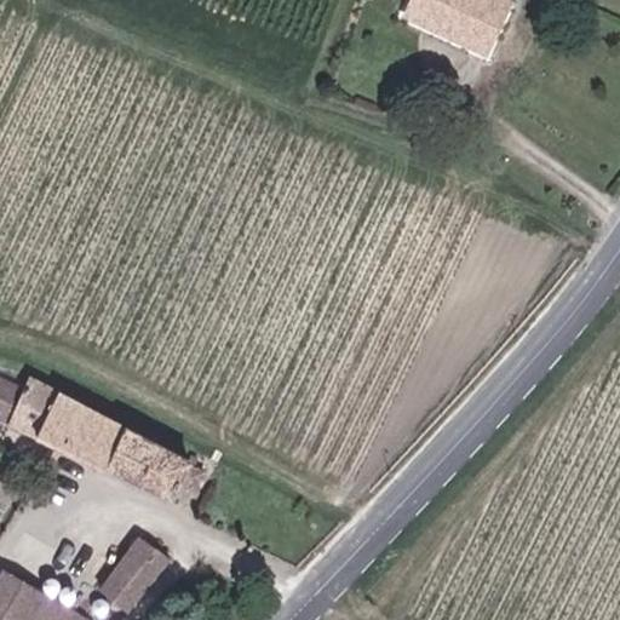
[(436,21),(432,29),(488,56),(512,4),(504,0),(407,0),(405,6),(436,21)]
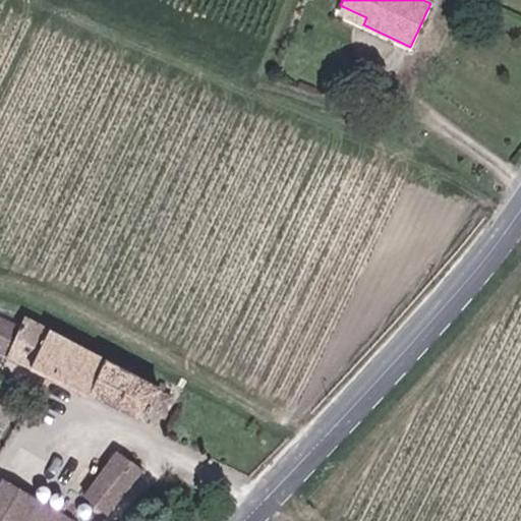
[(337,12),(363,24),(366,17),(340,5),(337,12)]
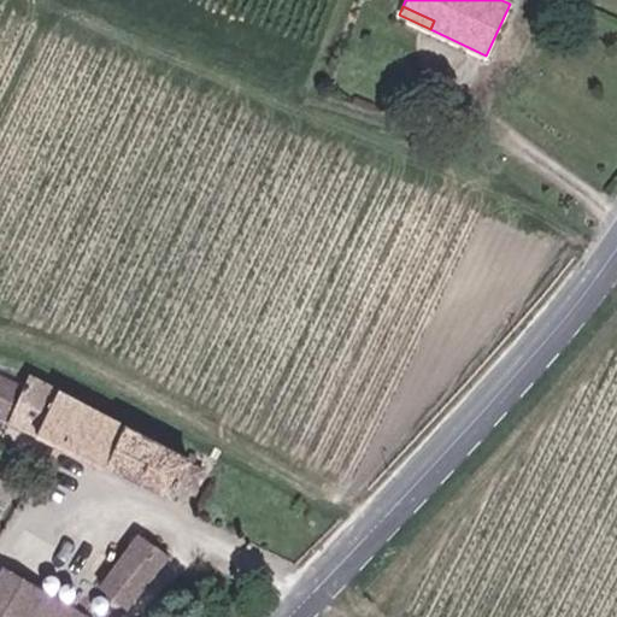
[(0,372),(0,419),(170,499),(180,481),(195,489),(205,470),(189,463),(191,460),(27,375),(22,385),(0,372)]
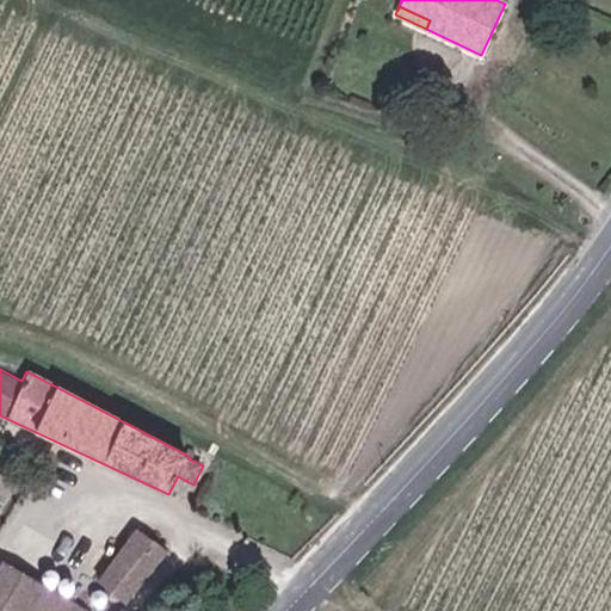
[(97,579),(125,604),(170,551),(135,528),(97,579)]
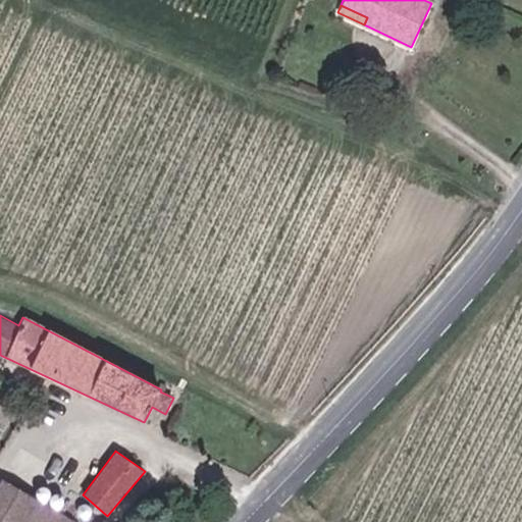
[(0,521),(75,521),(0,478),(0,477),(0,521)]
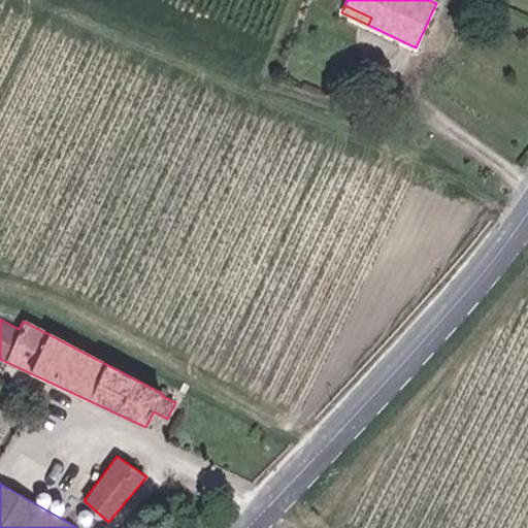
All buildings are outlined.
